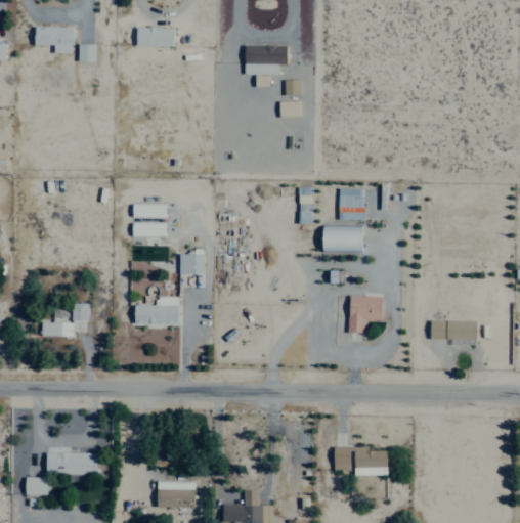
[(54,52),(74,53),(75,27),(36,26),(36,45),(54,45),(54,52)]
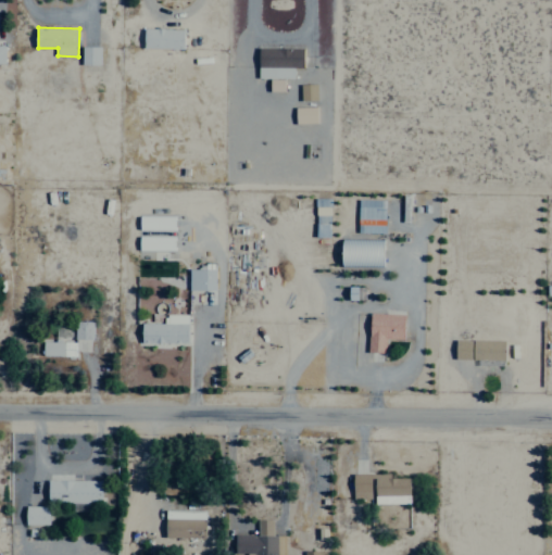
[(146,49),(185,49),(186,30),(146,29),(146,49)]
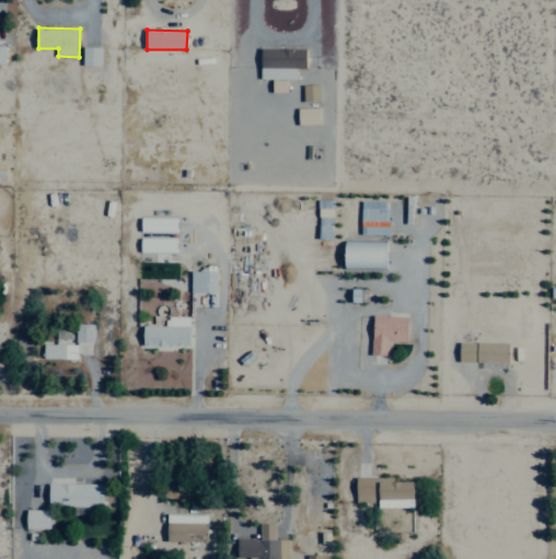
[(103,66),(103,47),(84,47),(84,66),(103,66)]
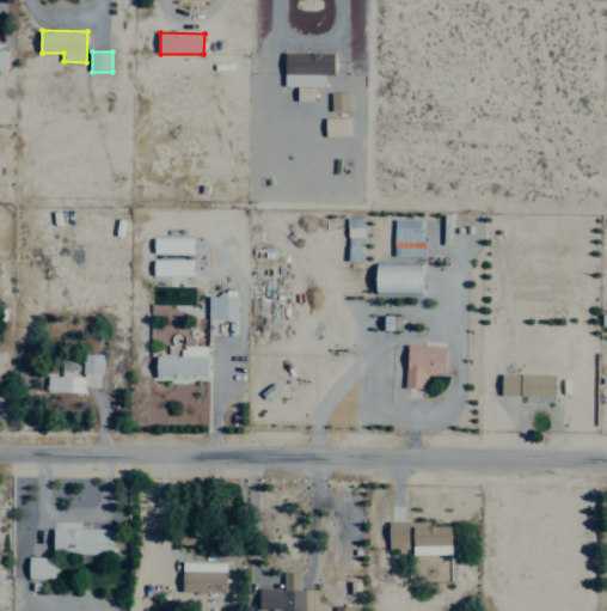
[(286,86),(325,86),(326,74),(336,75),(336,54),(287,53),(286,86)]
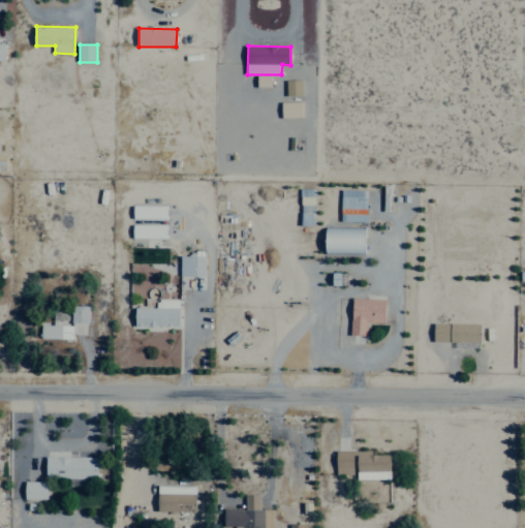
[(273,88),(273,75),(258,75),(258,88),(273,88)]
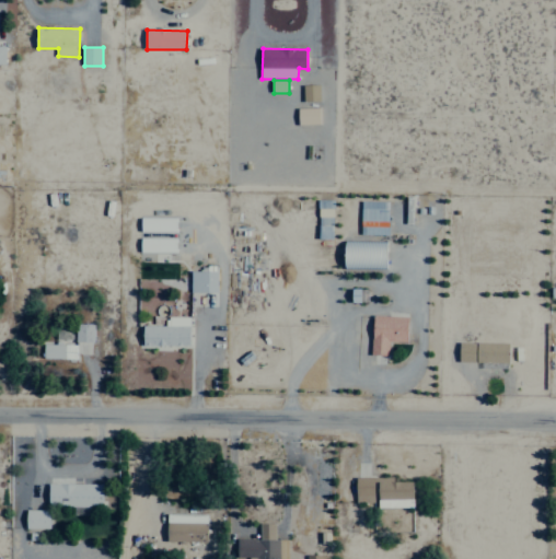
[(321,84),(305,85),(305,102),(322,101),(321,84)]
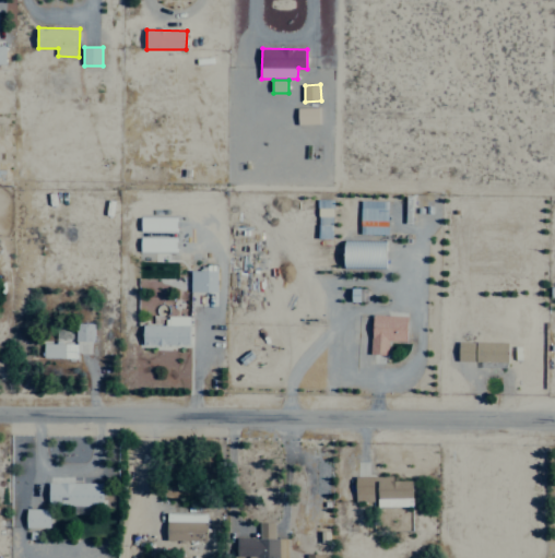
[(299,126),(321,125),(320,108),(298,108),(299,126)]
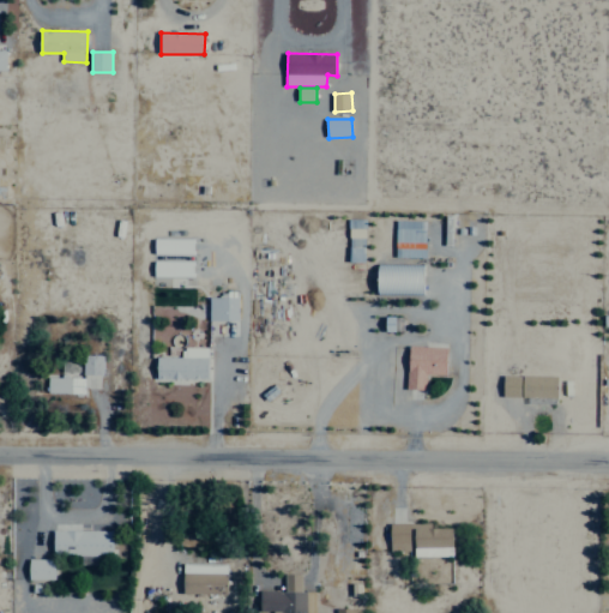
[(366,220),(350,220),(351,262),(367,262),(366,220)]
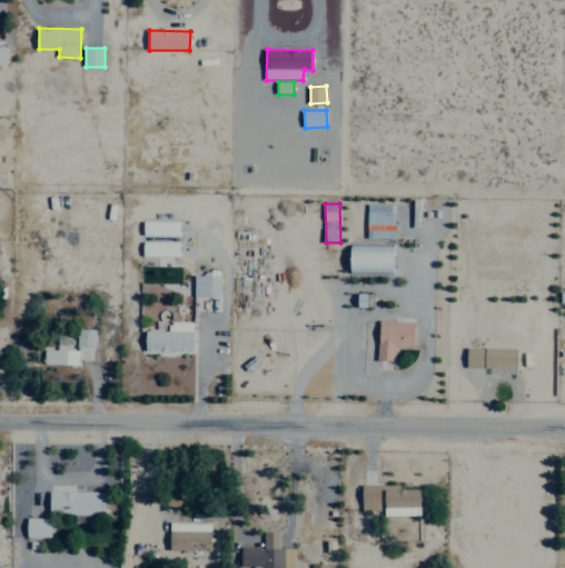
[(396,205),(369,205),(368,239),(396,239),(396,205)]
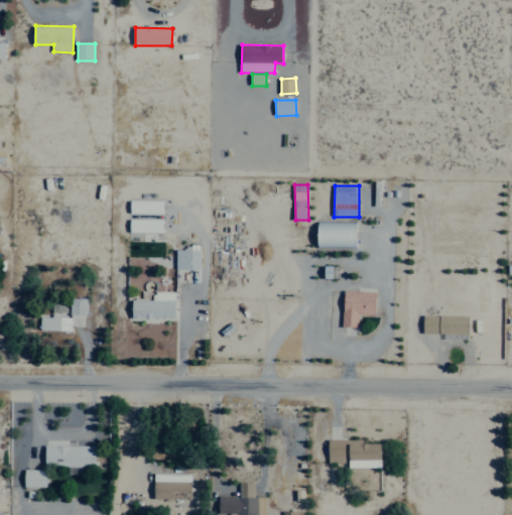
[(357,248),(357,224),(320,223),(318,247),(357,248)]
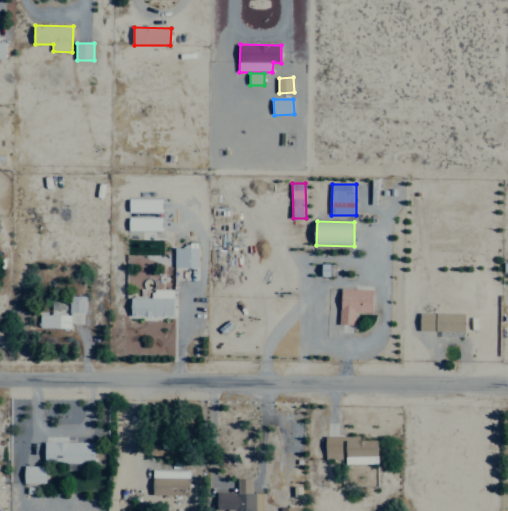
[(200,268),(200,248),(176,248),(176,268),(200,268)]
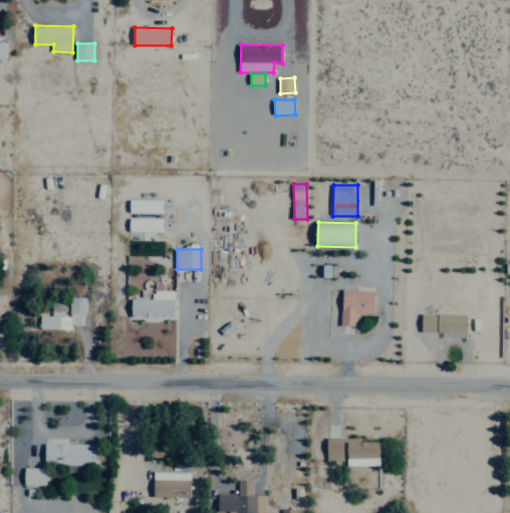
[(324,278),(339,277),(338,265),(324,266),(324,278)]
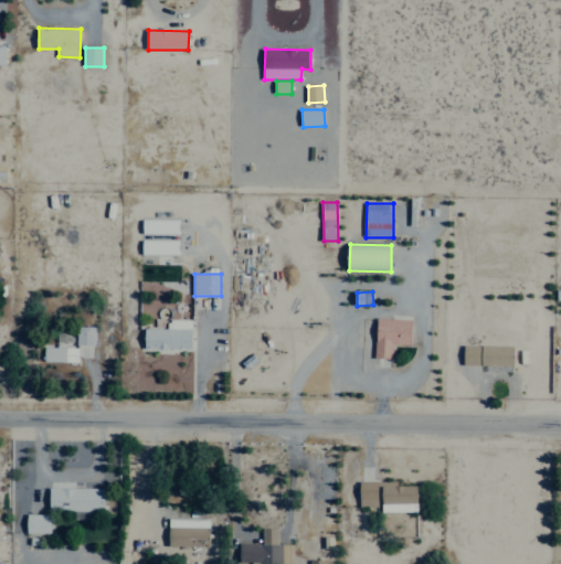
[(413,319),(378,319),(377,359),(394,359),(394,344),(413,346),(413,319)]
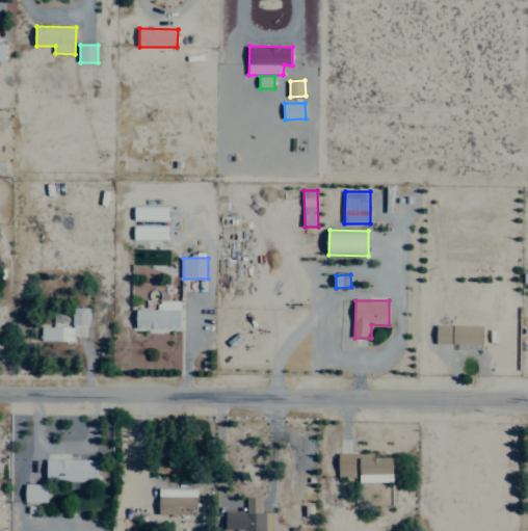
[(137,310),(137,328),(182,328),(182,301),(160,301),(160,310),(137,310)]
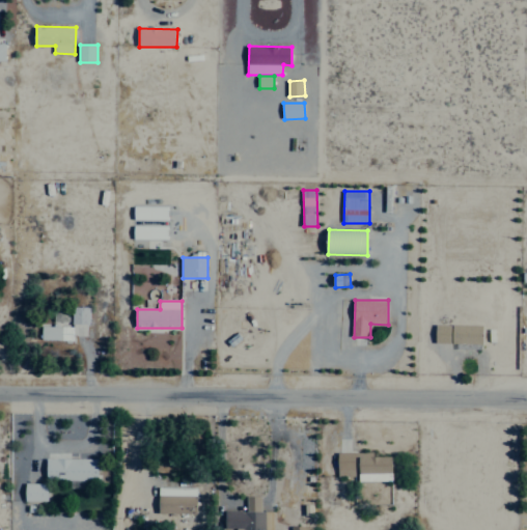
[(90,325),(90,308),(74,307),(74,325),(90,325)]
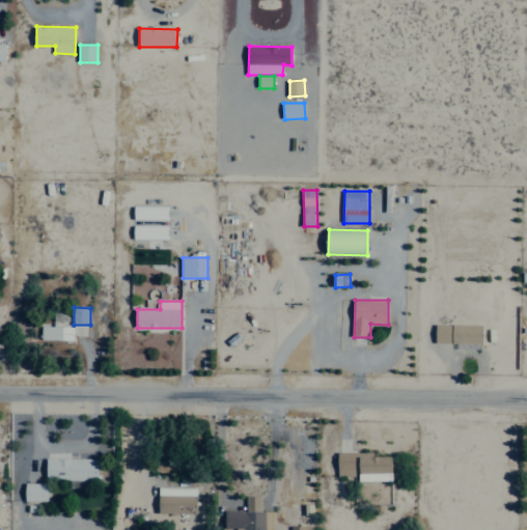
[(437,343),(483,344),(484,326),(438,325),(437,343)]
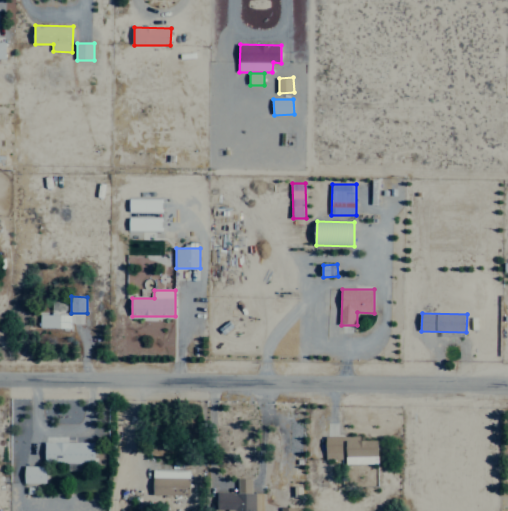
[(42,328),(71,329),(71,316),(42,315),(42,328)]
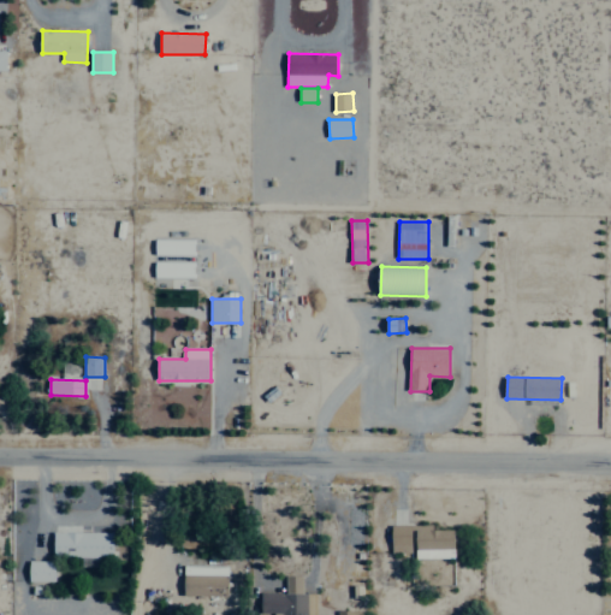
[(456,530),(434,531),(434,526),(392,526),(393,554),(416,554),(416,560),(456,559),(456,530)]
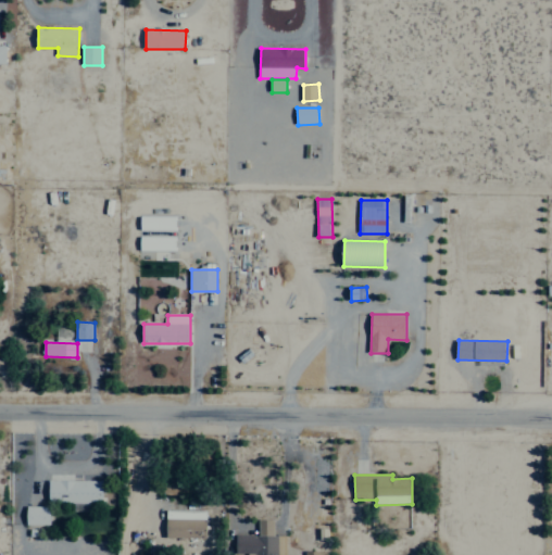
[(50,503),(103,504),(103,481),(50,480),(50,503)]
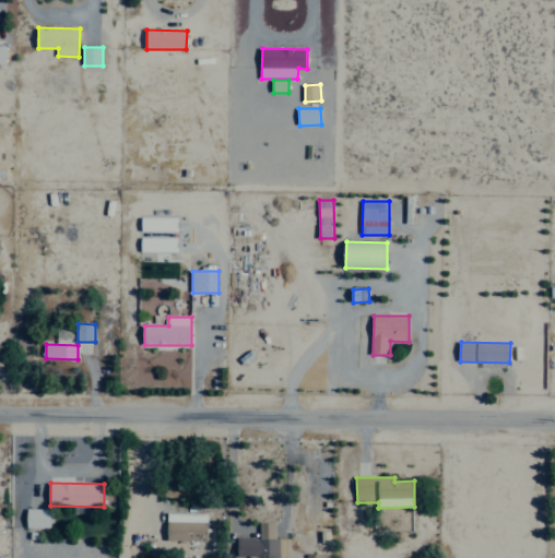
[(52,529),(51,509),(28,510),(28,529),(52,529)]
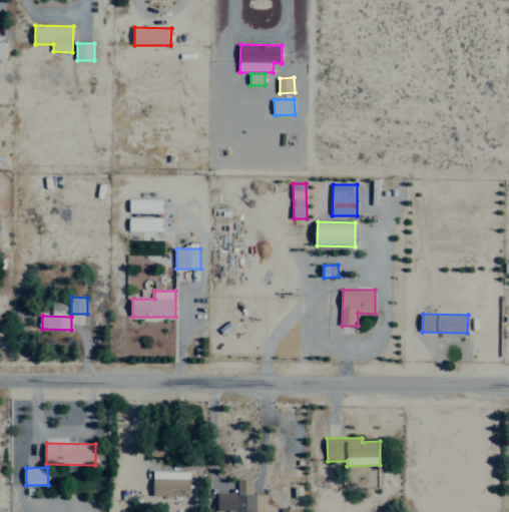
[(191,472),(155,471),(154,497),(191,497),(191,472)]
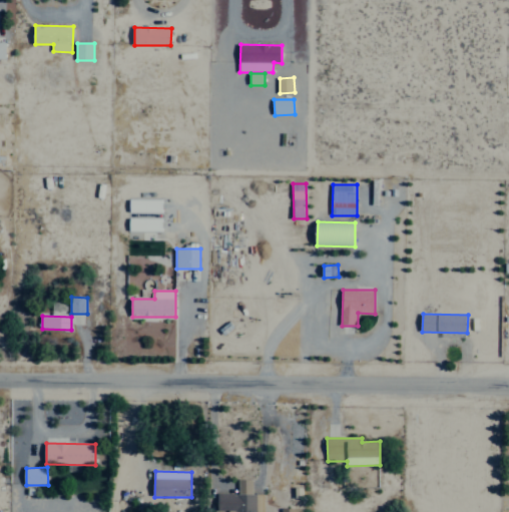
[(266,511),(266,494),(253,494),(253,480),(239,480),(239,494),(217,494),(217,511),(238,511),(266,511)]
